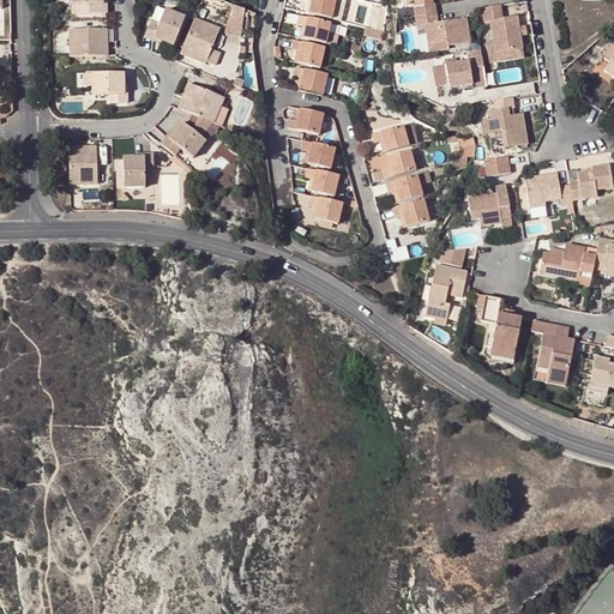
[(73,0),(74,16),(109,14),(109,6),(106,6),(104,0),(73,0)]
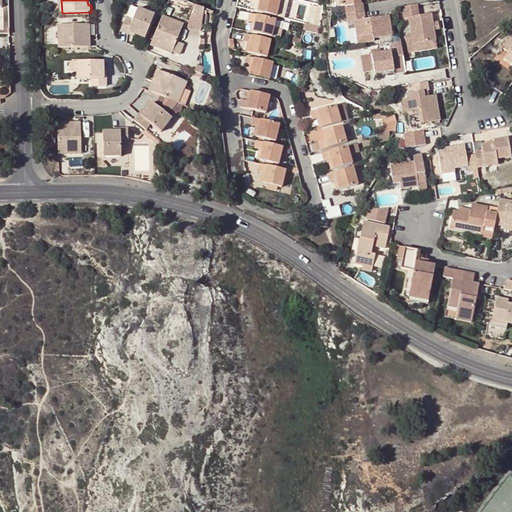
[(257,0),(259,0),(257,10),(276,15),(279,0),(257,0)]
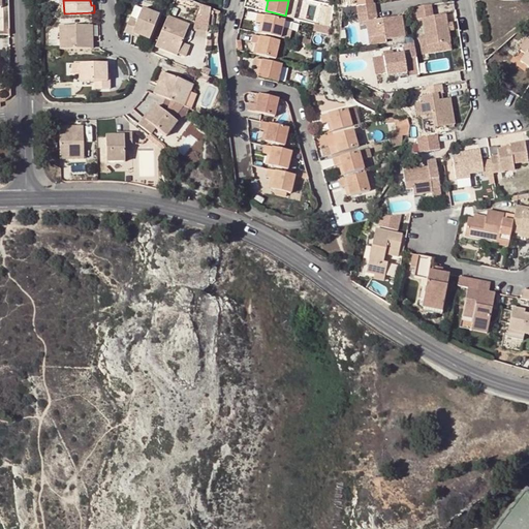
[(139,19),(145,7),(137,4),(132,17),(139,19)]
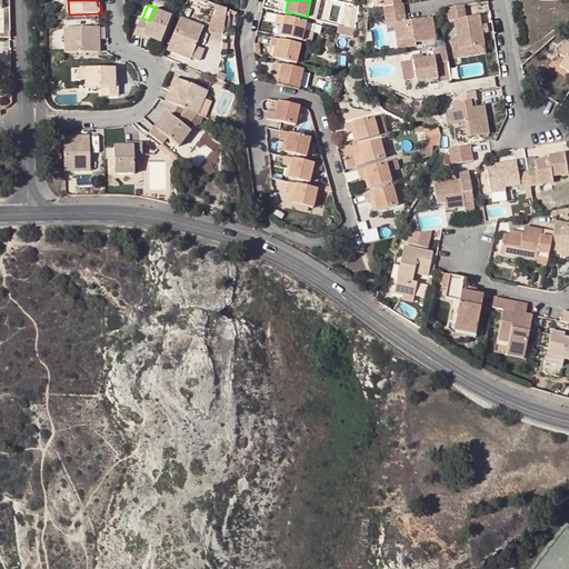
[(228,8),(218,5),(217,16),(227,19),(228,8)]
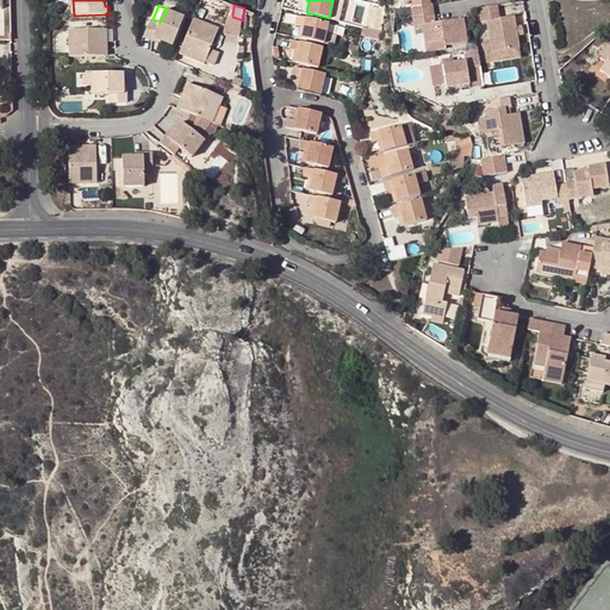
[(429,6),(410,8),(414,27),(419,26),(422,45),(441,43),(441,47),(464,43),(460,19),(431,23),(429,6)]
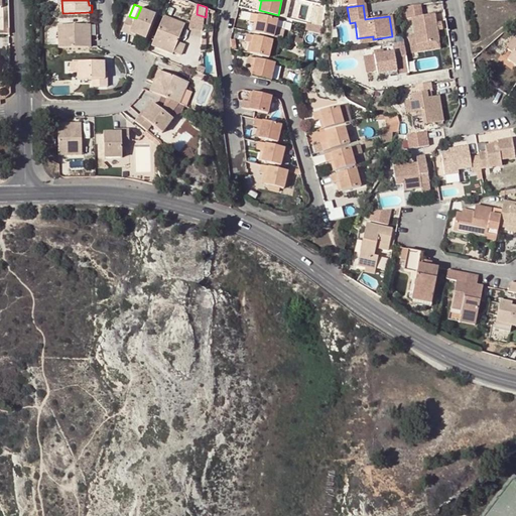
[(410,19),(414,38),(415,46),(438,41),(436,30),(435,23),(433,14),(421,16),(419,6),(404,8),(406,20),(410,19)]
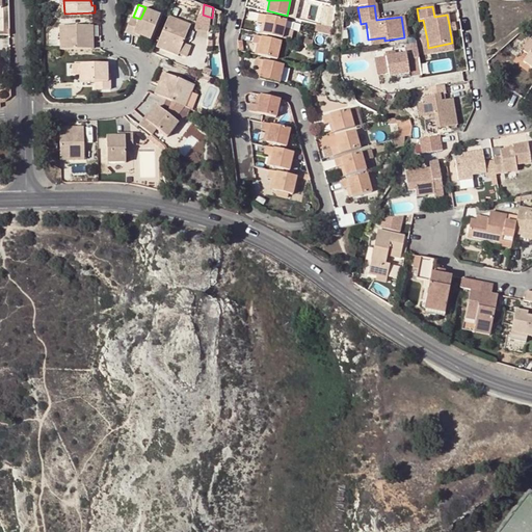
[(162,15),(145,7),(140,19),(133,17),(127,31),(134,34),(135,32),(142,34),(152,38),(162,15)]
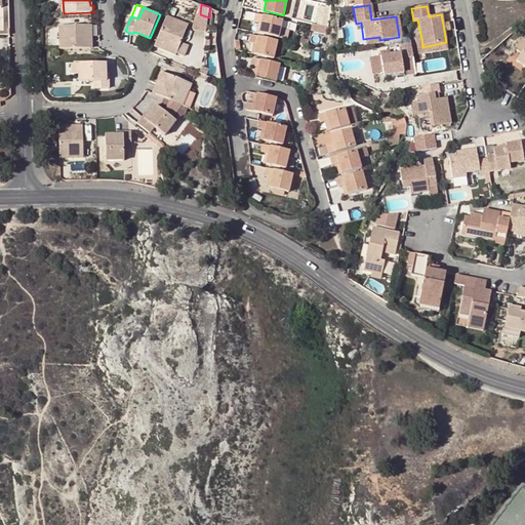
[(255,12),(254,21),(257,22),(260,23),(258,31),(278,36),(282,18),(255,12)]
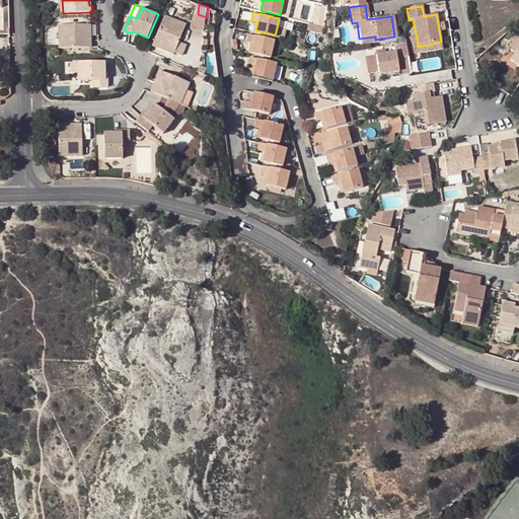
[(207,17),(198,14),(195,14),(192,26),(205,30),(207,17)]
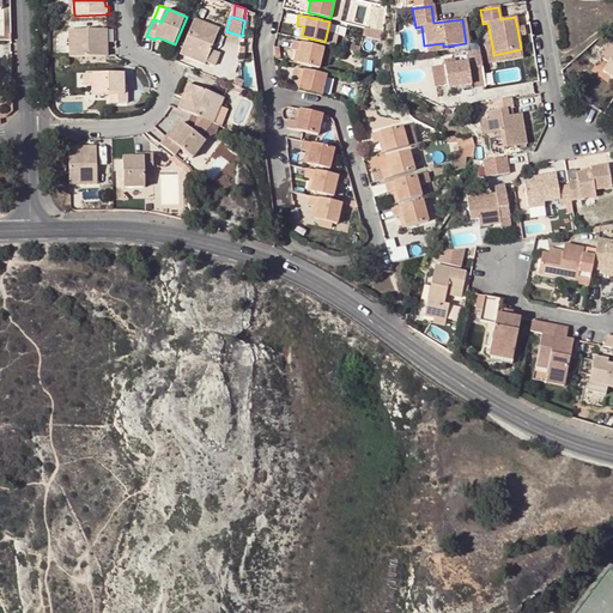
[(207,62),(207,61),(213,48),(222,28),(196,18),(183,50),(195,55),(194,58),(207,62)]
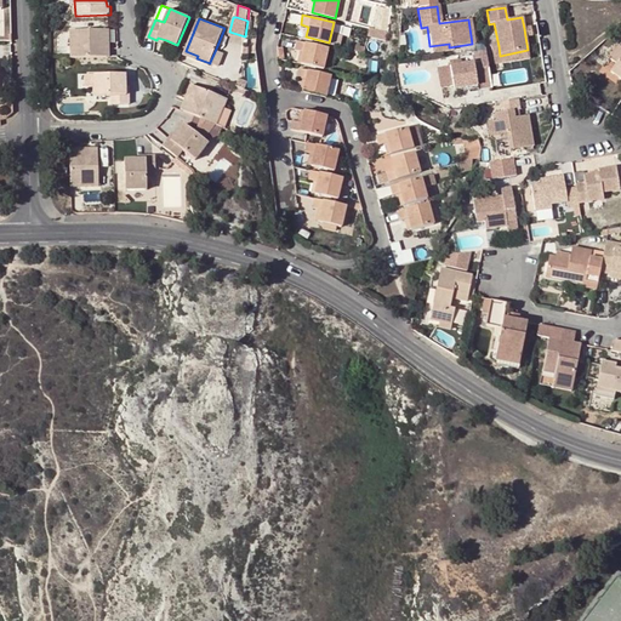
[(388,30),(369,27),(368,35),(386,40),(388,30)]
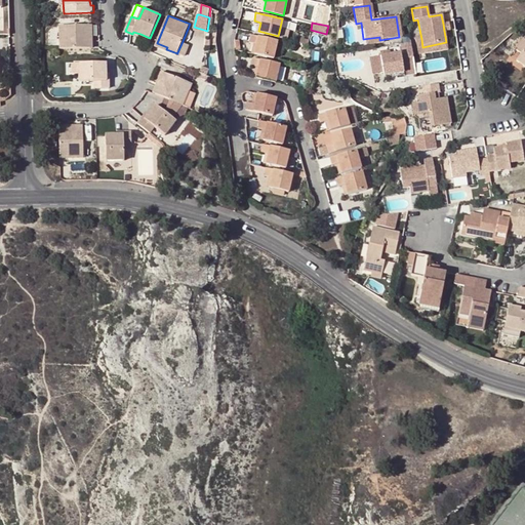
[(92,50),(91,38),(94,38),(94,26),(61,27),(62,51),(92,50)]
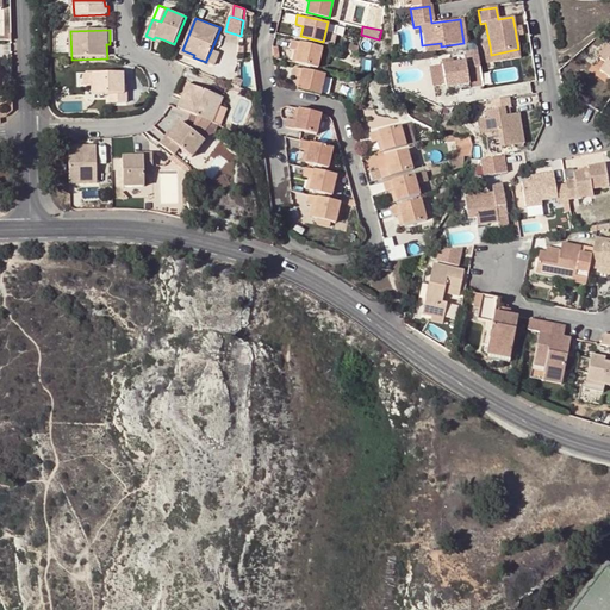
[(291,39),(290,48),(293,49),(297,50),(294,62),(317,67),(322,47),(291,39)]
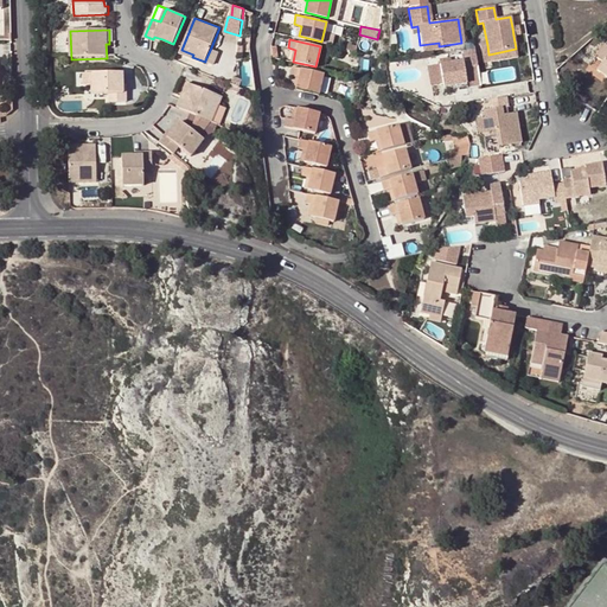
[(439,46),(439,43),(420,45),(421,52),(440,49),(439,46)]
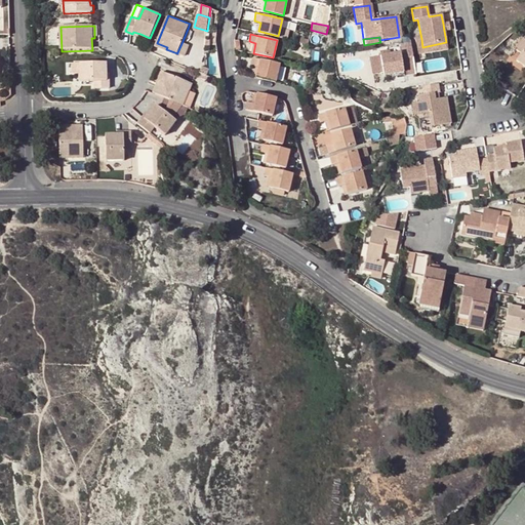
[(524,66),(524,39),(522,38),(515,49),(521,54),(517,61),(524,66)]
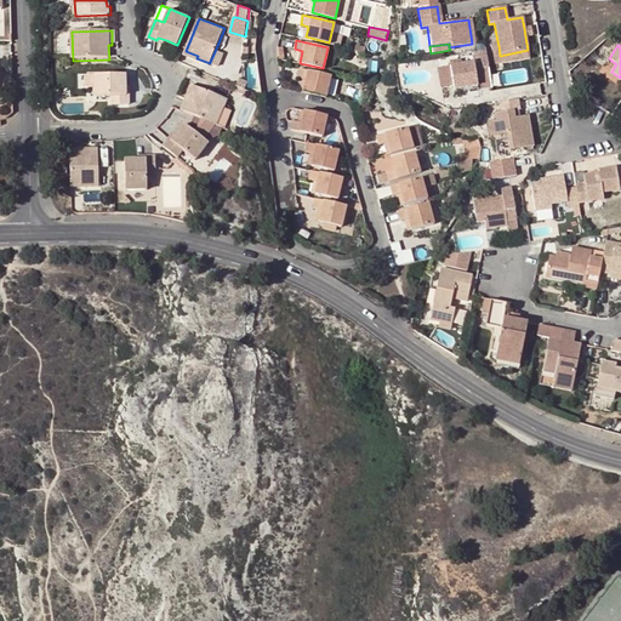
[(528,50),(500,56),(499,46),(493,47),(496,66),(529,60),(528,50)]
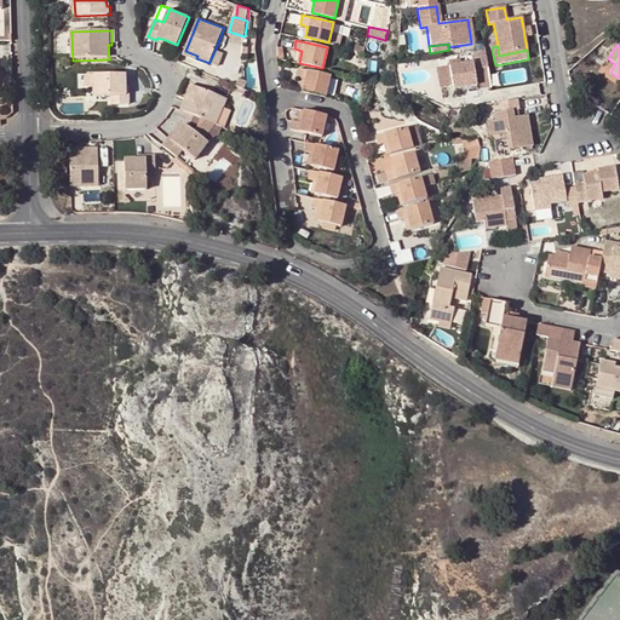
[(224,52),(216,49),(210,62),(219,65),(224,52)]
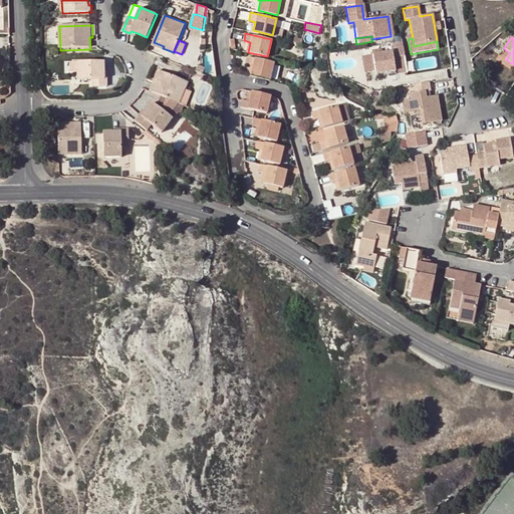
[(370,55),(372,72),(373,75),(380,74),(394,72),(394,75),(406,73),(401,43),(389,44),(390,52),(370,55)]
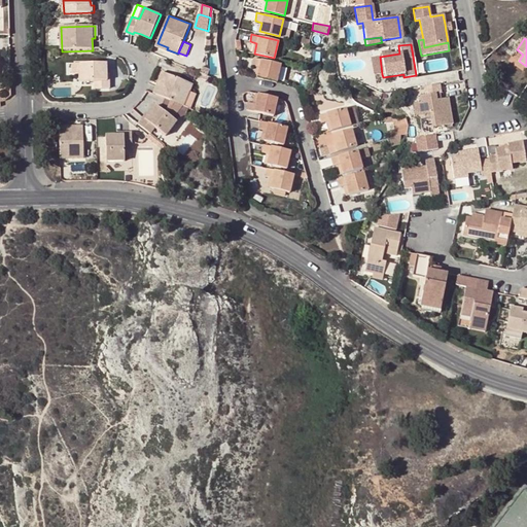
[(517,49),(512,56),(519,61),(523,55),(517,49)]
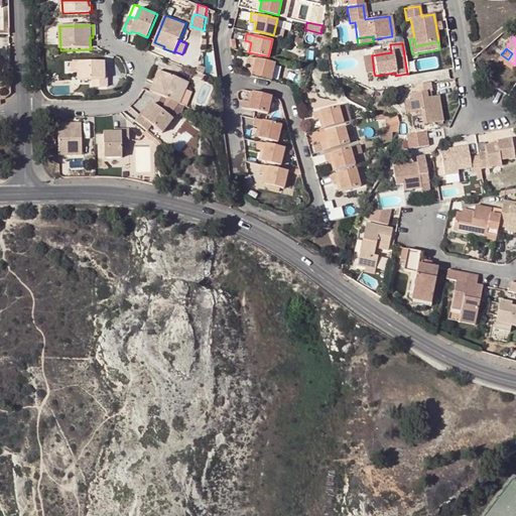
[(249,55),(247,63),(251,65),(254,65),(252,75),(270,79),(275,62),(249,55)]
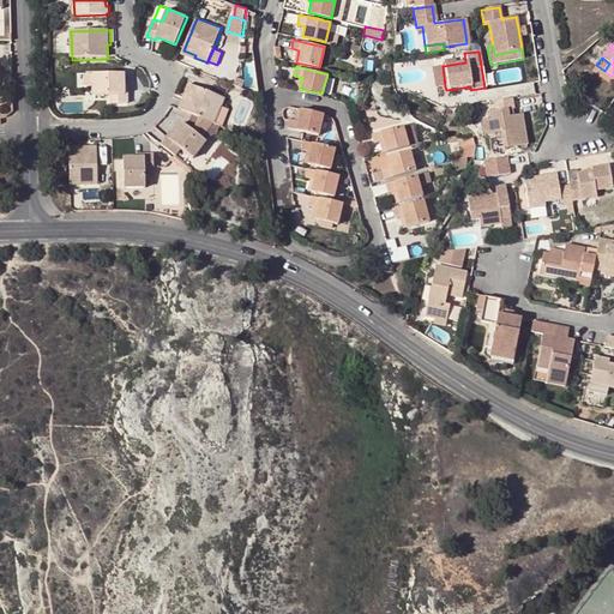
[(443,66),(431,67),(433,89),(445,86),(443,66)]
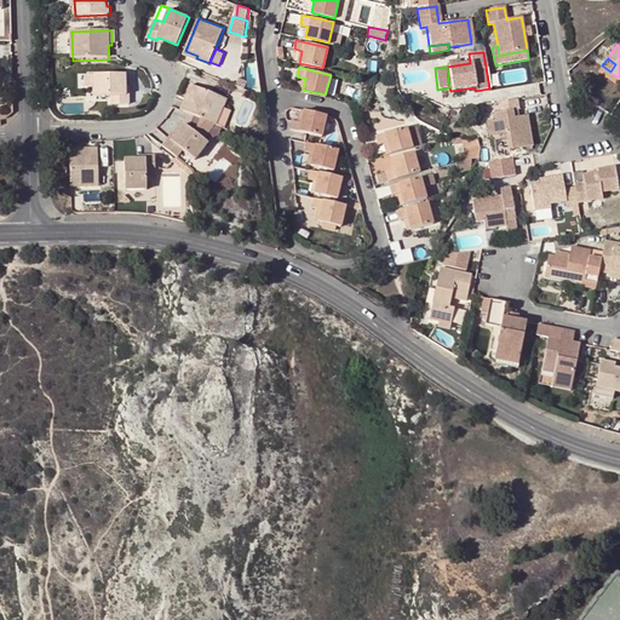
[(114,98),(115,107),(132,107),(131,97),(128,97),(128,89),(128,75),(97,76),(97,90),(98,98),(114,98)]
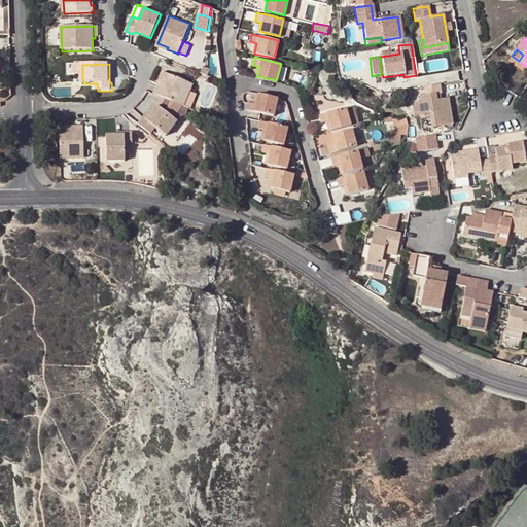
[(74,76),(82,76),(82,65),(74,65),(74,76)]
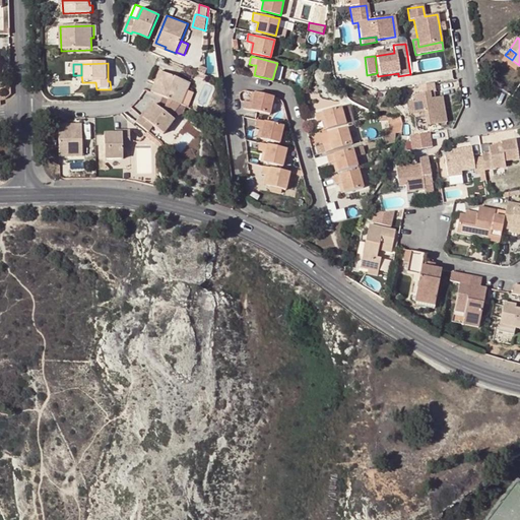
[(191,82),(161,70),(156,81),(158,82),(154,92),(161,95),(182,104),(191,82)]
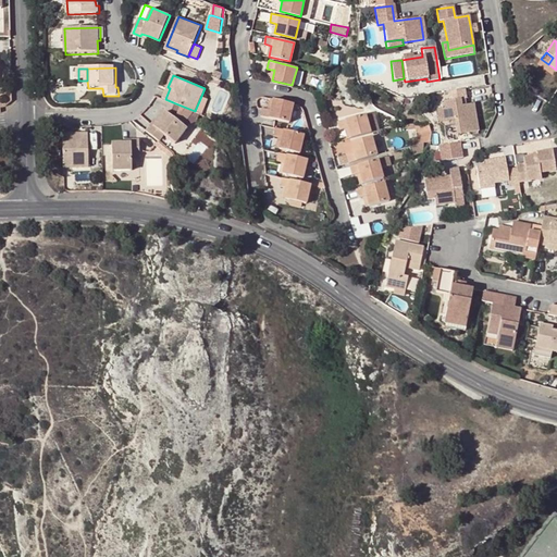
[(457,134),(478,132),(473,103),(465,104),(460,106),(459,99),(465,98),(463,89),(446,91),(447,100),(443,101),(444,109),(441,109),(442,122),(456,120),(457,134)]
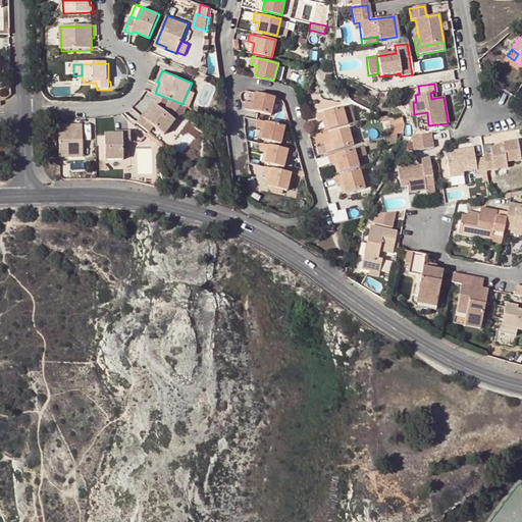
[(255,92),(252,101),(249,101),(246,100),(244,107),(269,113),(274,96),(255,92)]
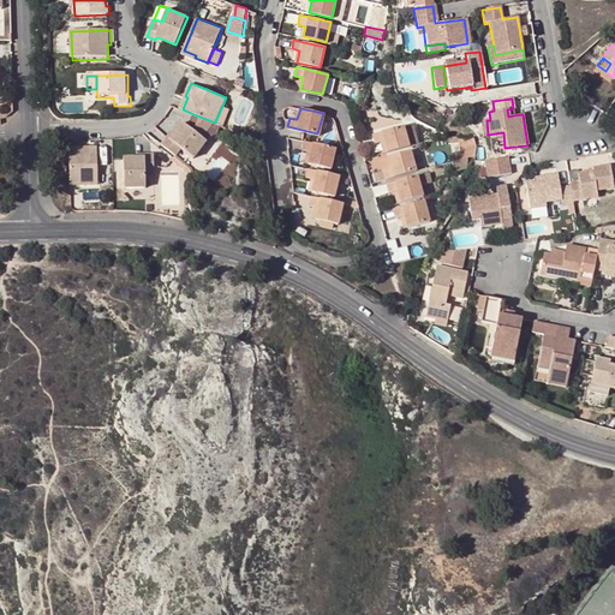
[(189,127),(185,124),(177,133),(172,141),(169,138),(163,147),(177,156),(183,149),(189,127)]
